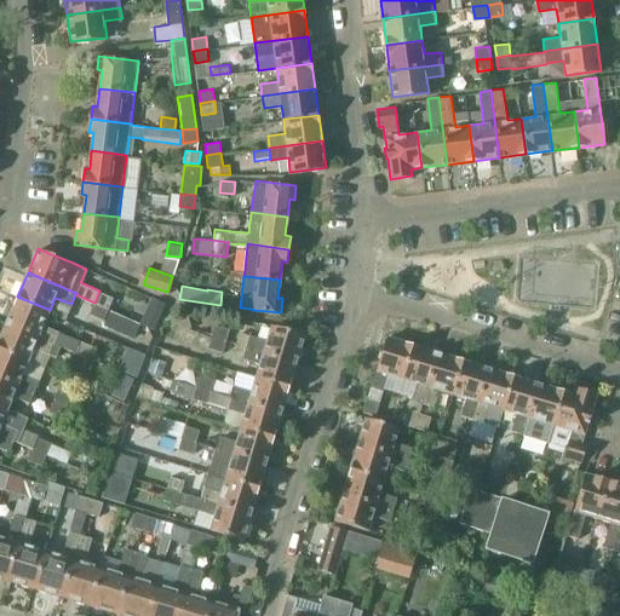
[(101,291),(97,301),(109,306),(114,295),(101,291)]
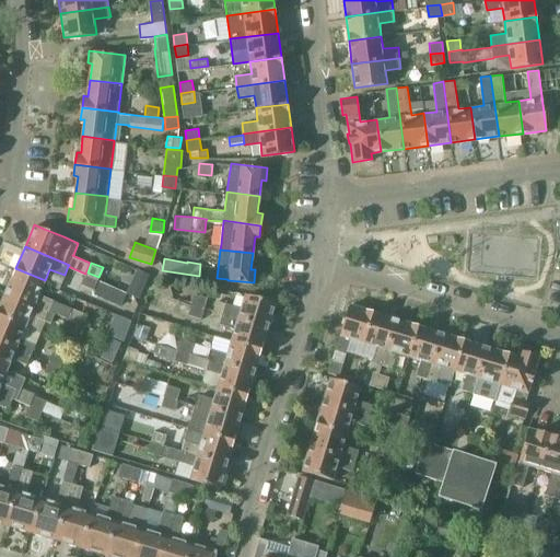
[(15,268),(6,291),(50,309),(67,316),(71,306),(39,293),(39,292),(45,280),(15,268)]
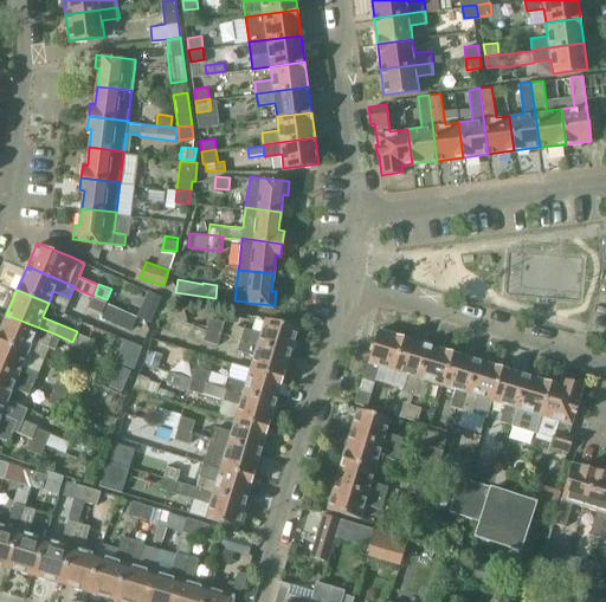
[(159,308),(162,298),(148,292),(144,302),(159,308)]
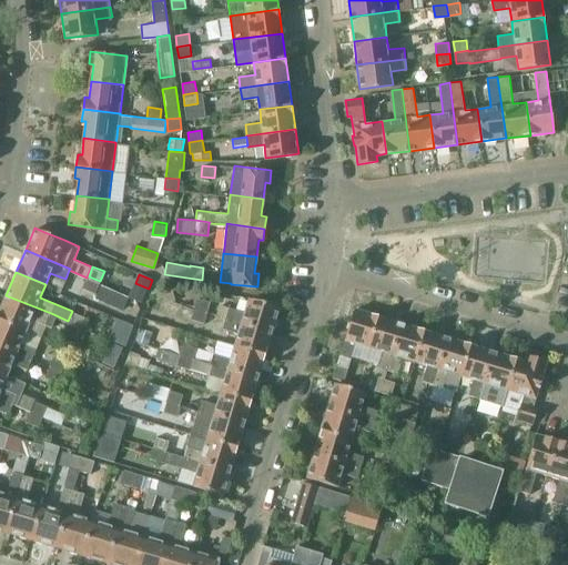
[(100,281),(89,276),(84,286),(97,291),(100,281)]
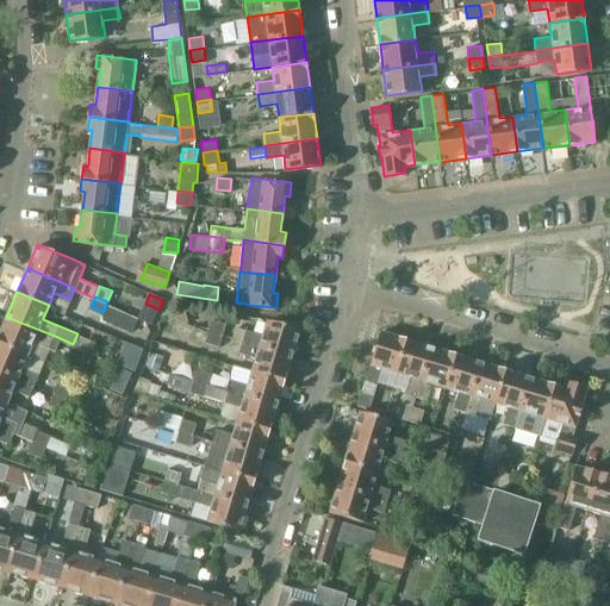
[(184,304),(182,301),(170,303),(163,312),(162,312),(162,314),(187,323),(188,322),(186,311),(184,304)]
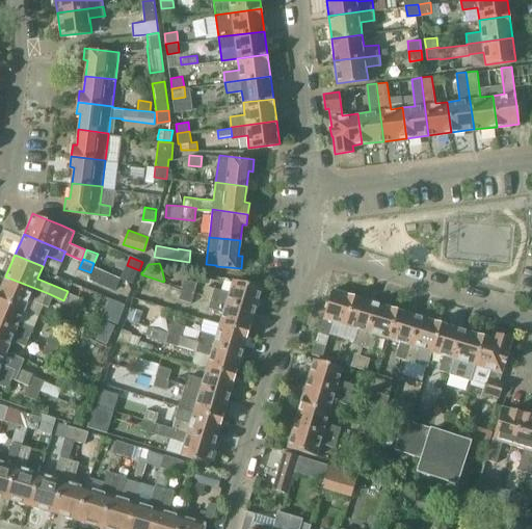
[(91,278),(114,287),(118,278),(96,268),(91,278)]
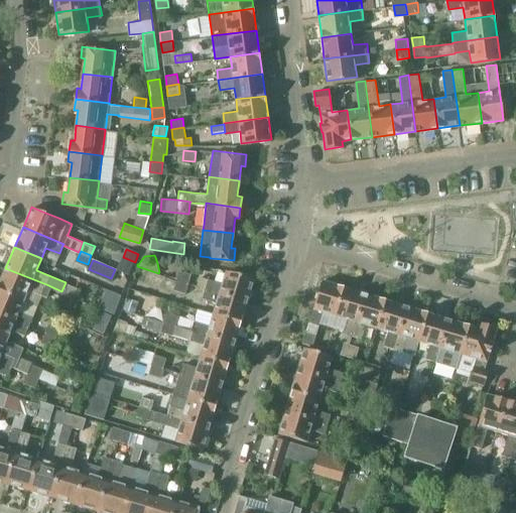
[(5,268),(0,280),(0,288),(24,298),(28,288),(42,294),(46,284),(5,268)]
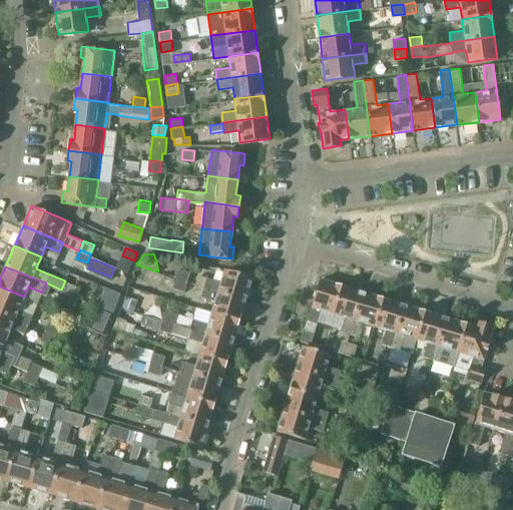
[(178,268),(175,278),(187,281),(189,272),(178,268)]
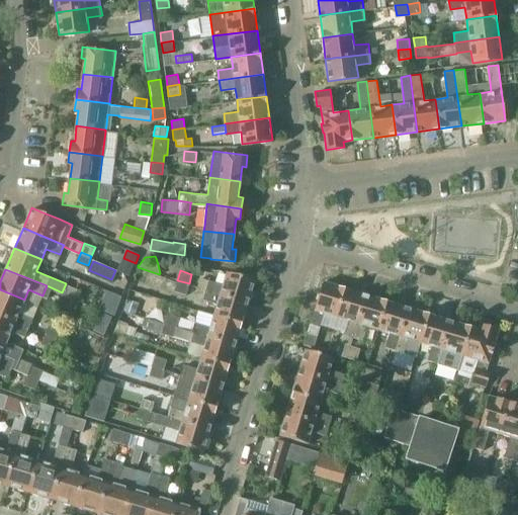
[(208,279),(206,288),(248,302),(255,279),(254,279),(227,271),(223,283),(208,279)]
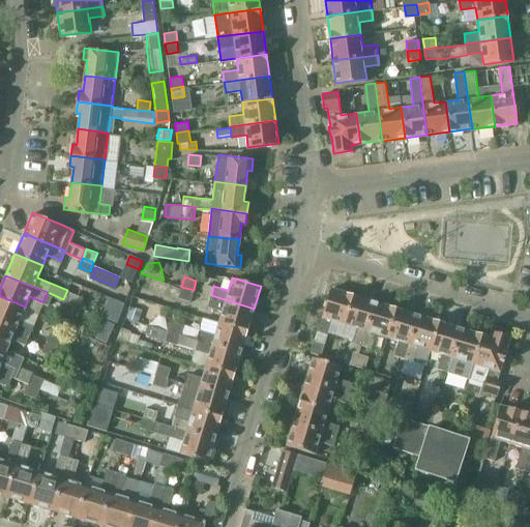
[(190,300),(194,290),(181,287),(178,296),(190,300)]
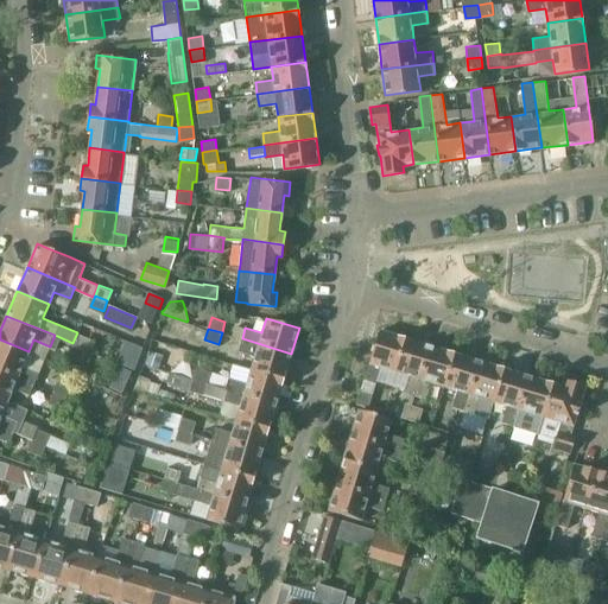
[(379,329),(356,402),(367,406),(368,406),(380,367),(393,370),(404,337),(379,329)]
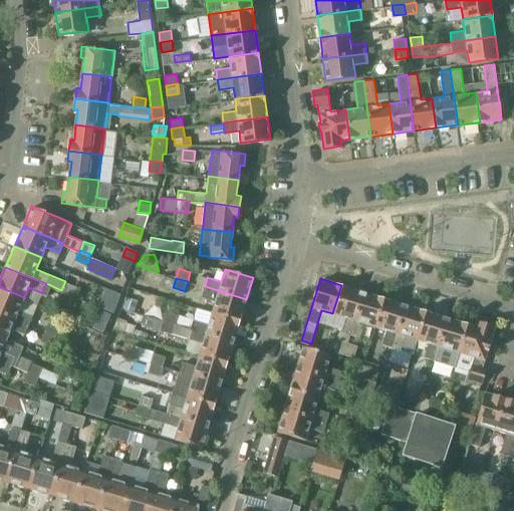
[(62,290),(73,294),(80,297),(83,290),(76,287),(77,285),(66,281),(62,290)]
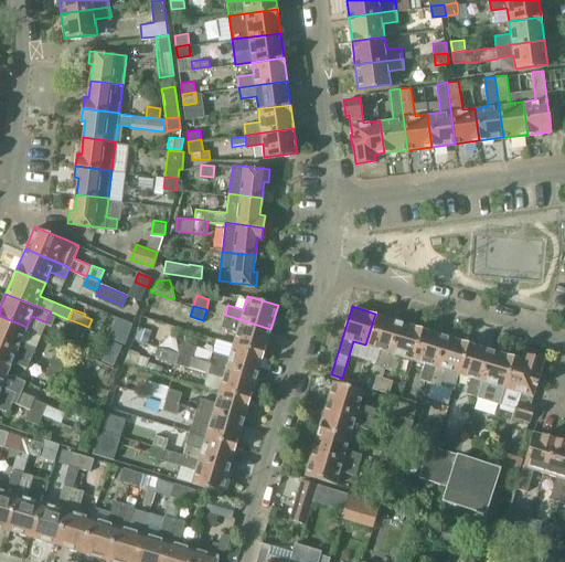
[(375,314),(365,345),(379,349),(374,364),(385,368),(398,320),(375,314)]
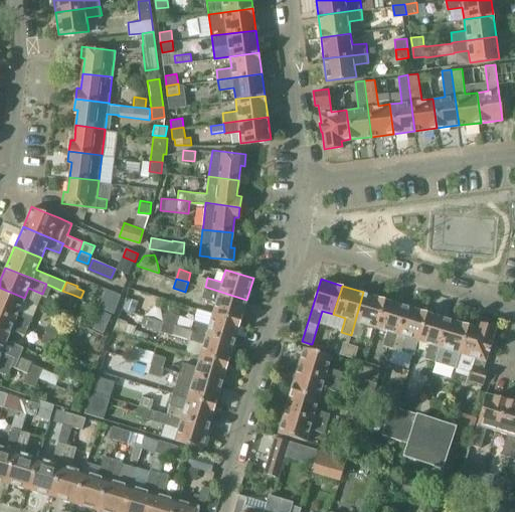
[(205,287),(202,297),(215,301),(212,312),(240,321),(246,300),(205,287)]
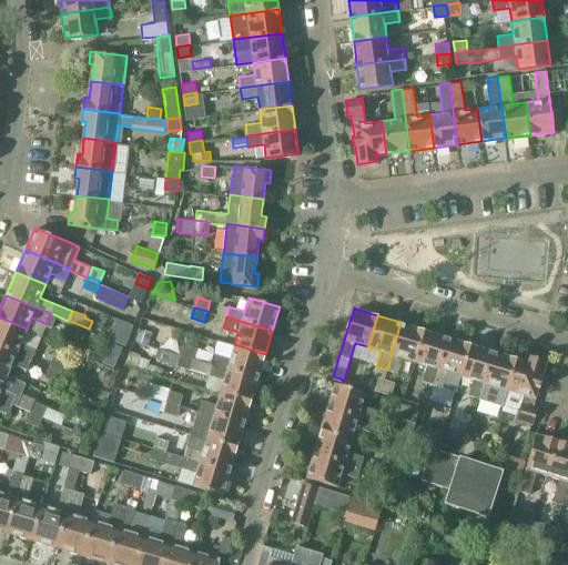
[(0,318),(0,344),(32,357),(34,352),(36,347),(21,342),(27,329),(0,318)]
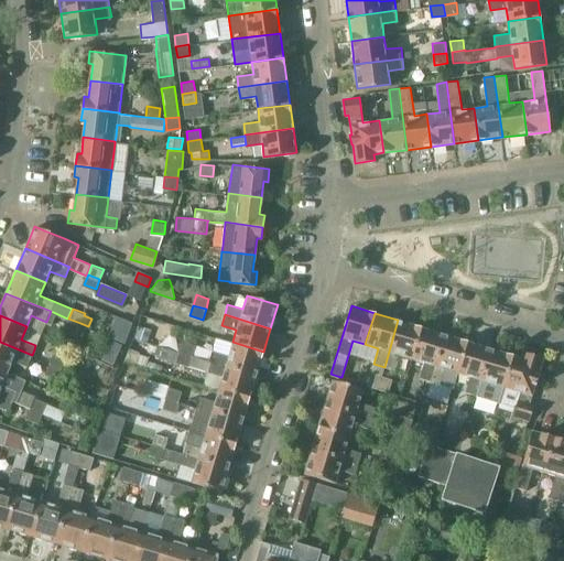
[(88,326),(80,323),(68,319),(64,328),(76,333),(80,325),(87,328),(88,326)]
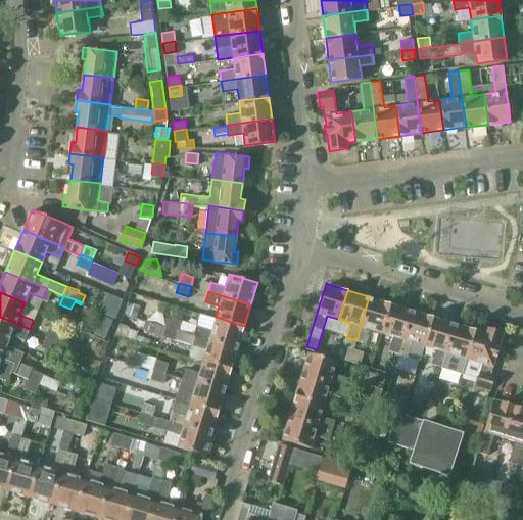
[(369,296),(357,340),(366,342),(370,328),(381,332),(390,302),(369,296)]
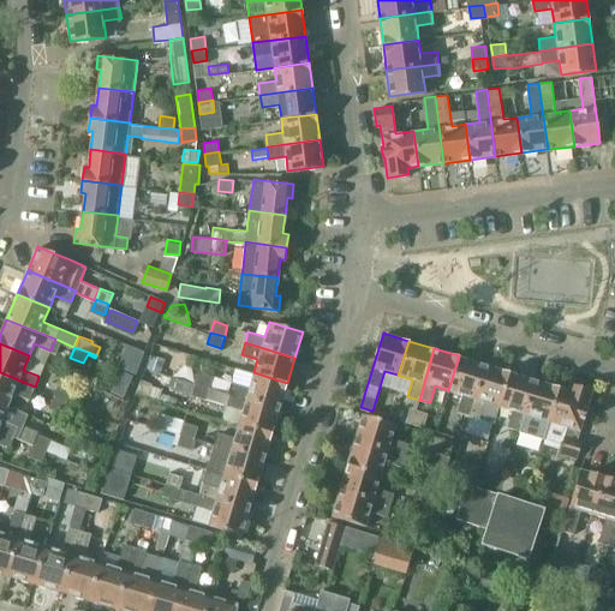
[(165,358),(150,353),(145,366),(160,372),(165,358)]
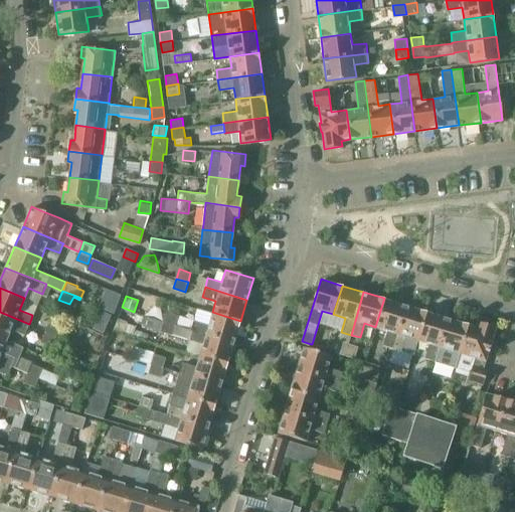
[(384,298),(375,327),(387,330),(386,333),(385,336),(382,344),(392,347),(396,336),(405,305),(384,298)]
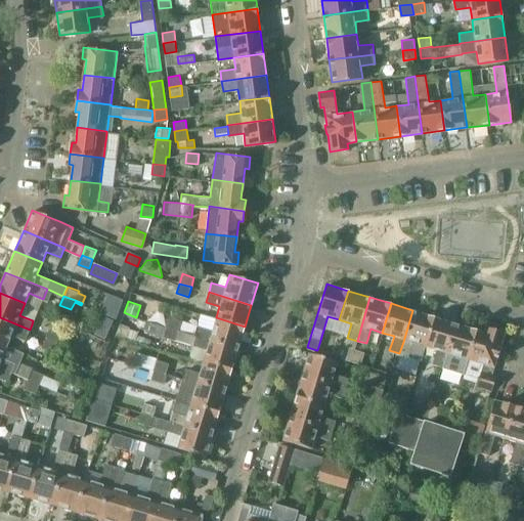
[(403,342),(399,353),(409,356),(421,359),(422,358),(425,345),(426,342),(434,316),(412,310),(403,342)]
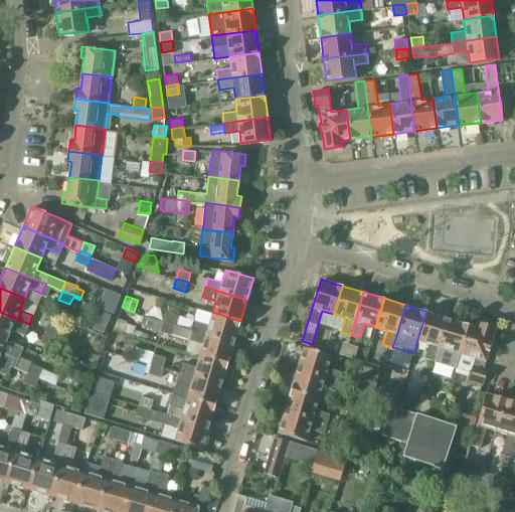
[(166,311),(164,320),(175,324),(178,315),(166,311)]
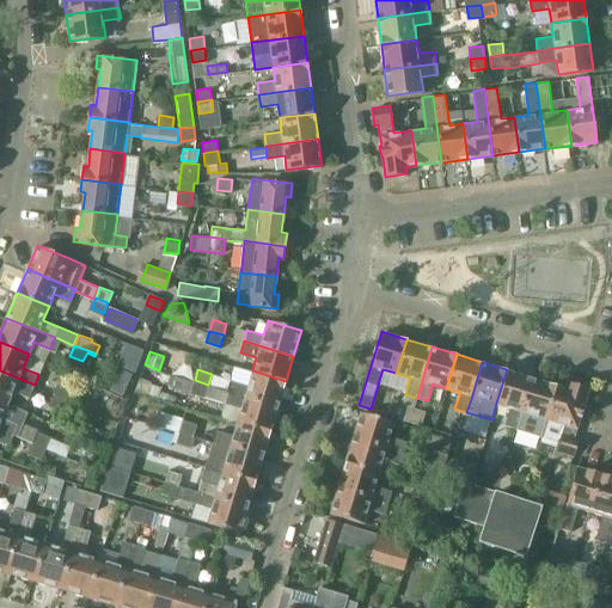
[(497,399),(496,403),(510,407),(506,422),(506,424),(516,428),(525,399),(532,378),(507,369),(497,399)]
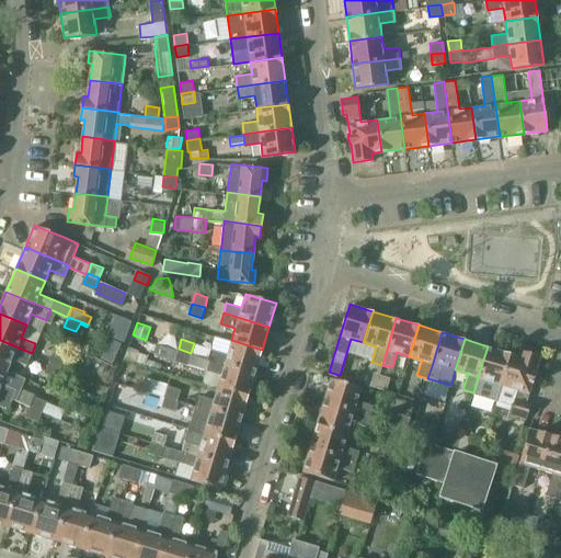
[(0,340),(0,366),(7,371),(9,366),(12,357),(27,363),(31,355),(32,353),(0,340)]
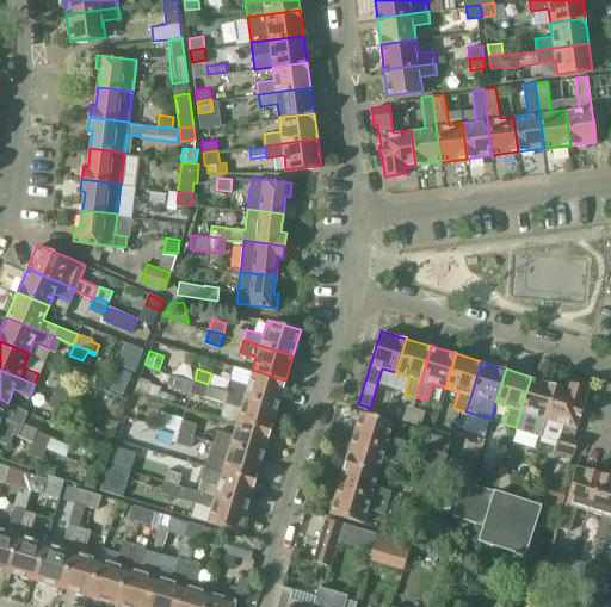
[(232,378),(228,390),(255,398),(278,404),(279,398),(285,381),(252,370),(247,384),(232,378)]
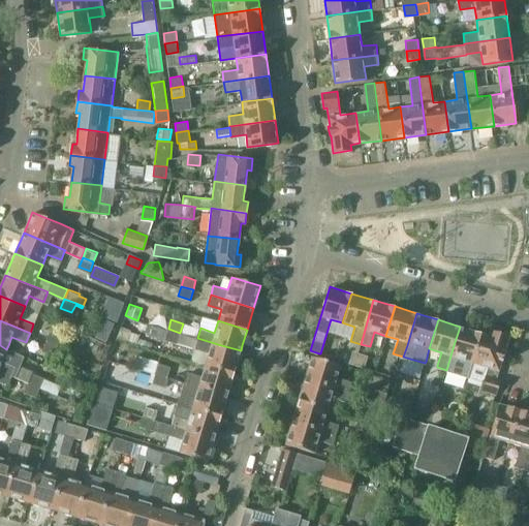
[(145,333),(149,334),(149,335),(165,339),(168,329),(147,323),(145,333)]
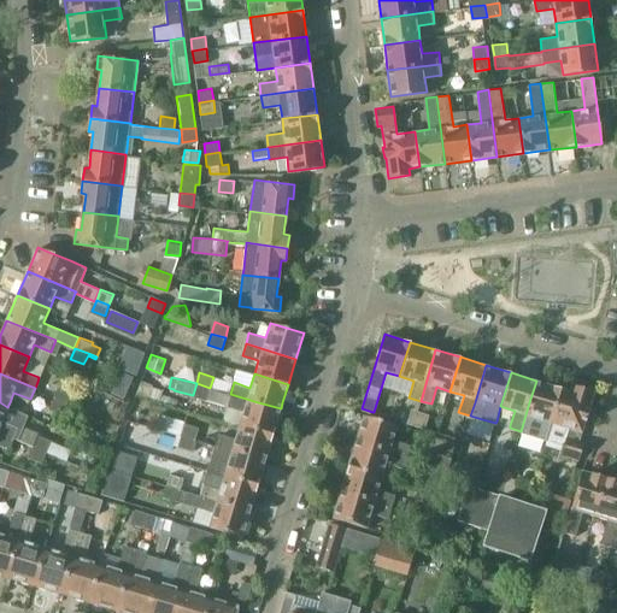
[(141,381),(136,393),(148,396),(152,385),(152,384),(141,381)]
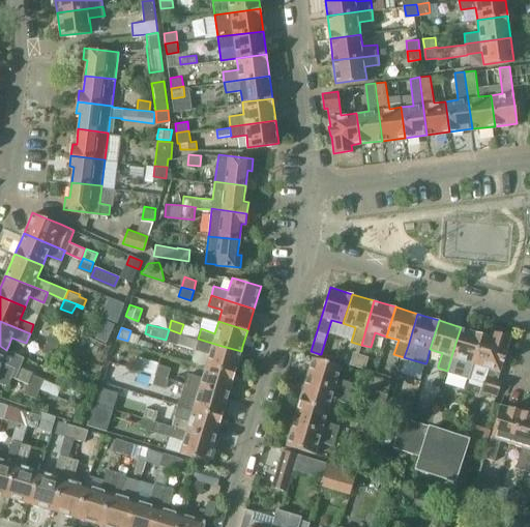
[(454,346),(447,371),(458,374),(469,377),(470,375),(473,363),(478,346),(482,333),(461,327),(454,346)]
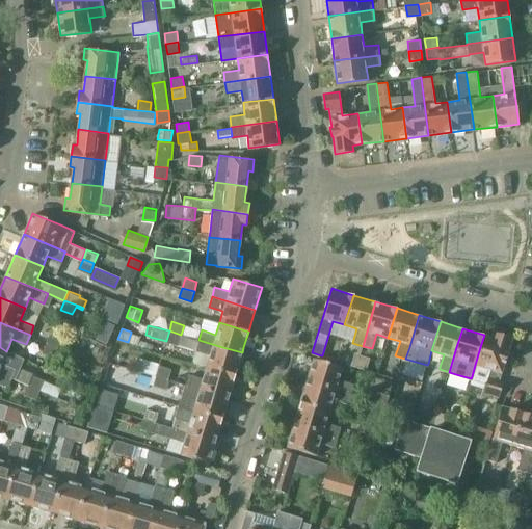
[(100,329),(96,338),(106,343),(110,334),(100,329)]
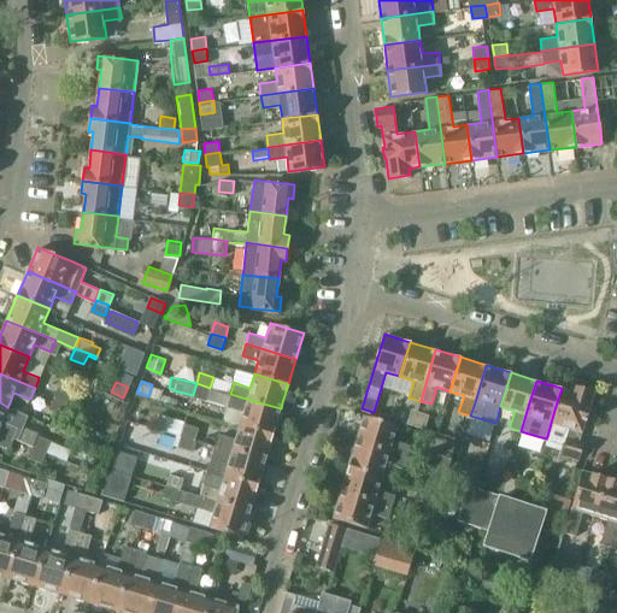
[(206,400),(210,388),(197,383),(193,395),(206,400)]
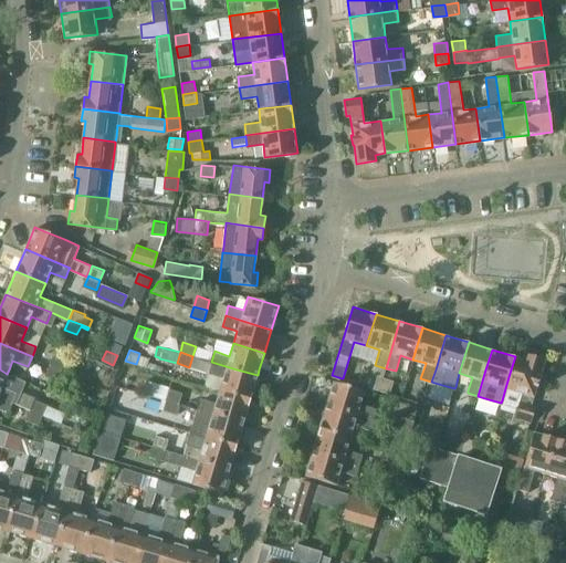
[(502,400),(501,403),(517,408),(515,417),(531,423),(536,406),(532,405),(537,387),(540,388),(542,381),(543,377),(541,376),(543,369),(546,360),(527,353),(525,360),(516,357),(515,356),(511,369),(505,388),(502,400)]
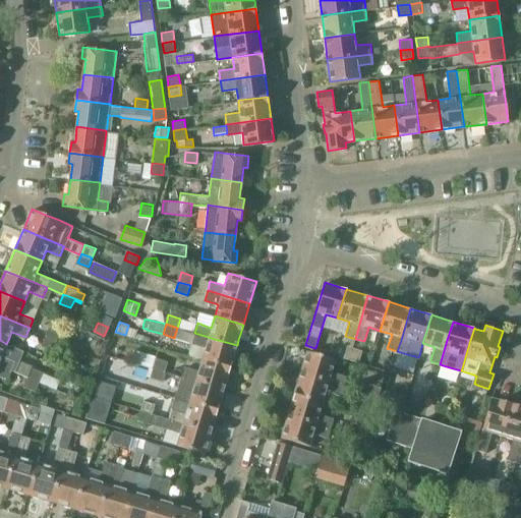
[(46,335),(57,340),(61,331),(50,326),(46,335)]
